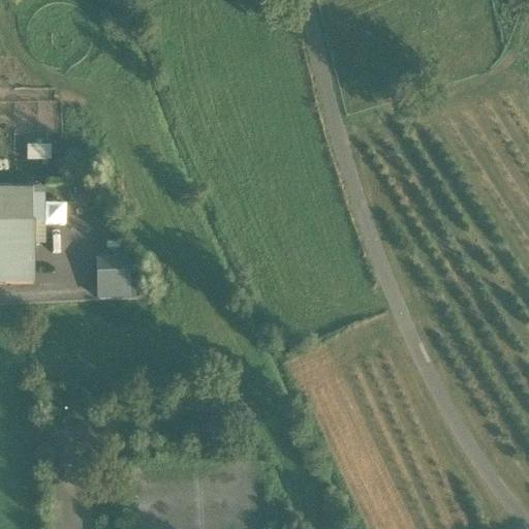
[(52,161),(52,147),(28,146),(27,160),(52,161)]
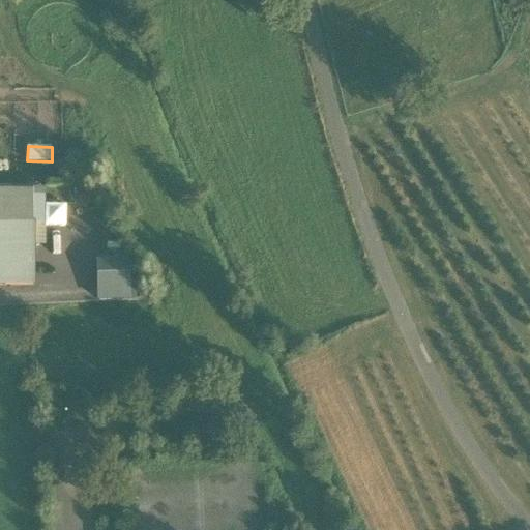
[(0,226),(31,226),(30,193),(0,193),(0,226)]
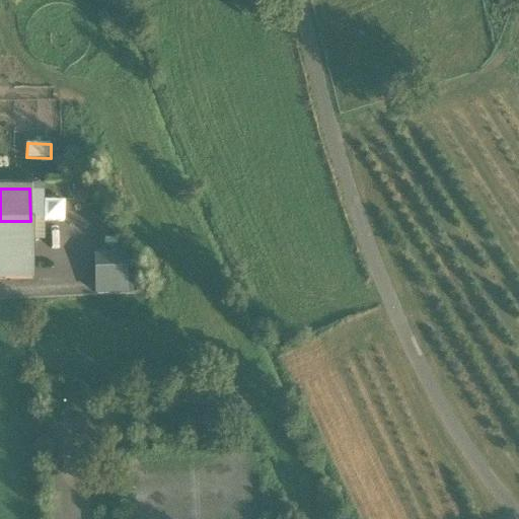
[(0,239),(30,239),(30,221),(0,221),(0,239)]
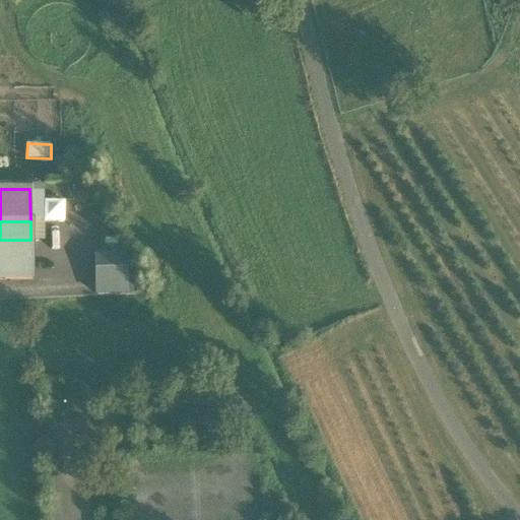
[(0,281),(30,281),(30,240),(0,240),(0,281)]
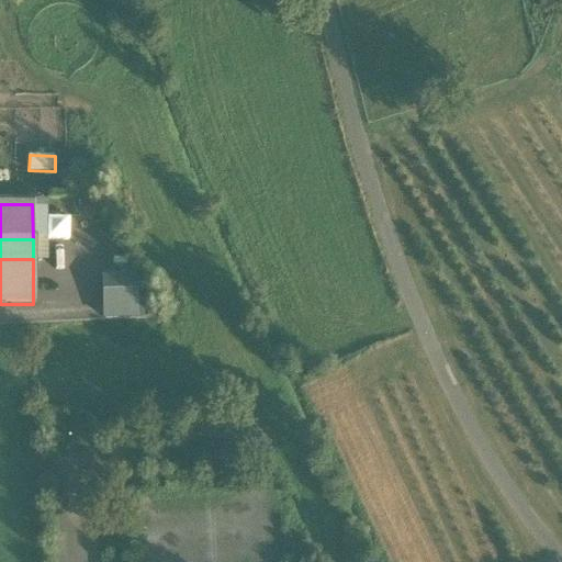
[(128,280),(103,281),(104,321),(136,319),(135,293),(128,293),(128,280)]
